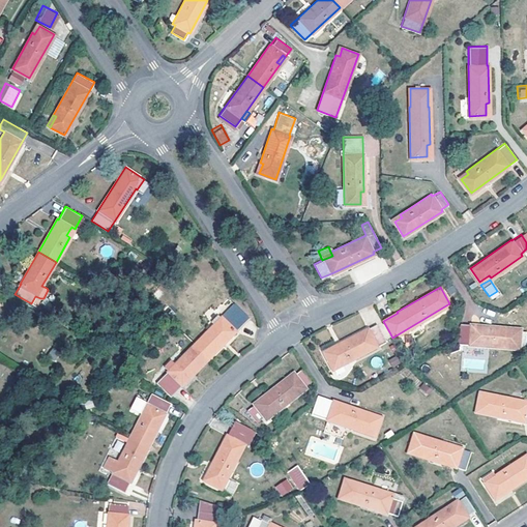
[(36,306),(40,298),(35,296),(31,303),(36,306)]
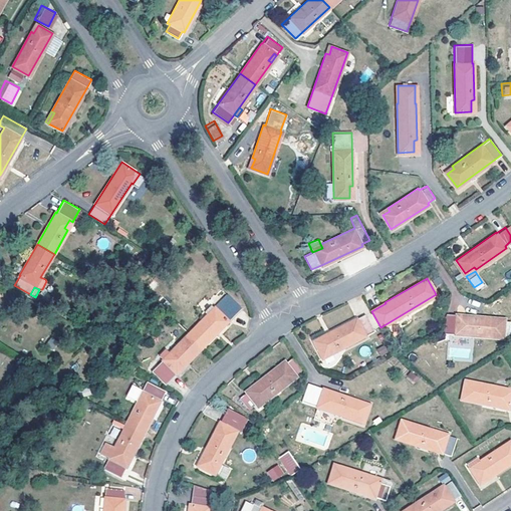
[(214,306),(207,313),(188,332),(202,346),(241,306),(227,293),(214,306)]
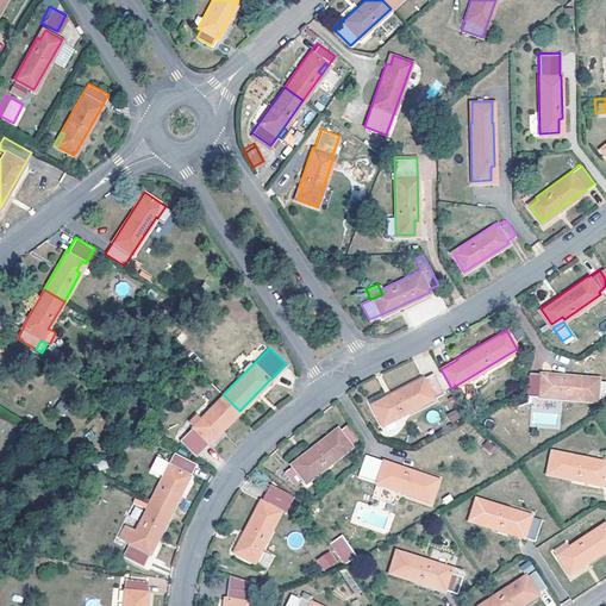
[(245,372),(254,363),(250,361),(242,369),(245,372)]
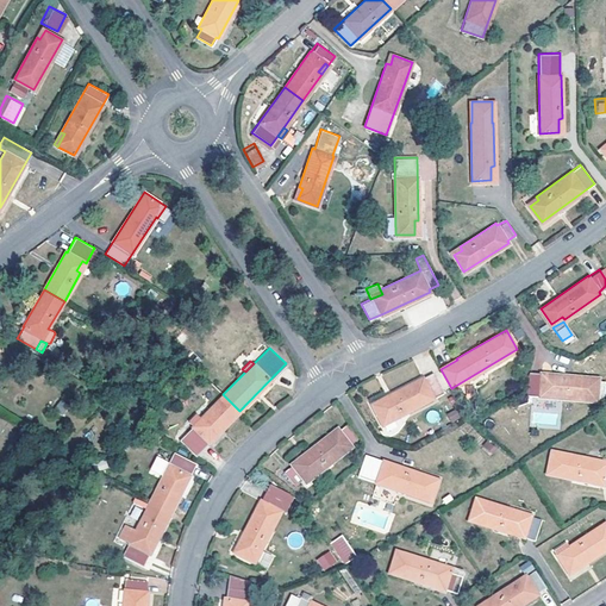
[(389,416),(391,419),(443,392),(432,372),(372,403),(380,420),(389,416)]
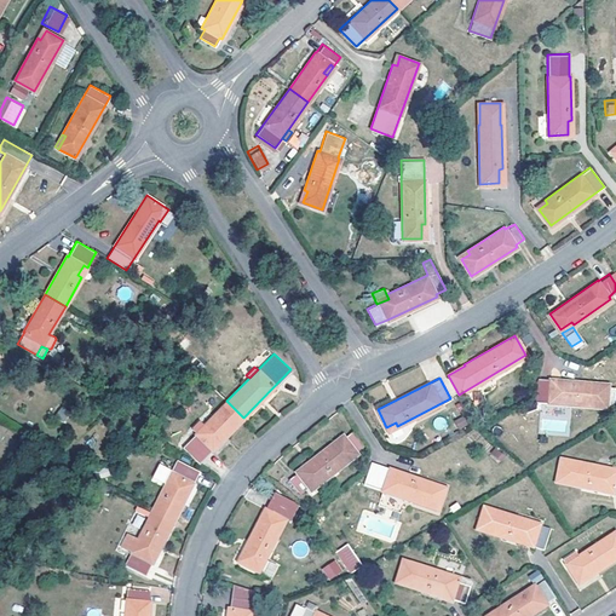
[(608,385),(608,383),(559,379),(559,384),(550,383),(551,378),(537,378),(536,401),(605,407),(606,403),(608,385)]
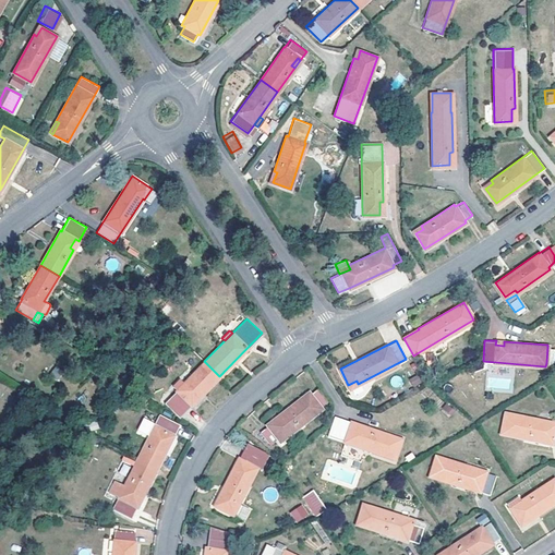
[(165,402),(179,418),(219,376),(204,361),(165,402)]
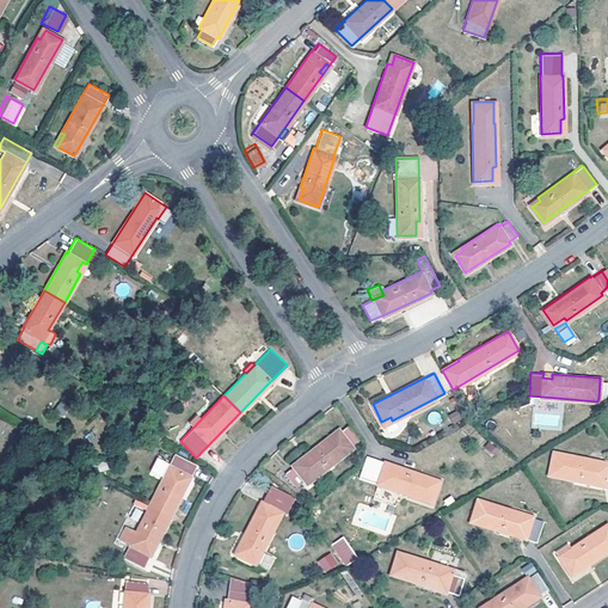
[(61,412),(66,403),(56,398),(51,407),(61,412)]
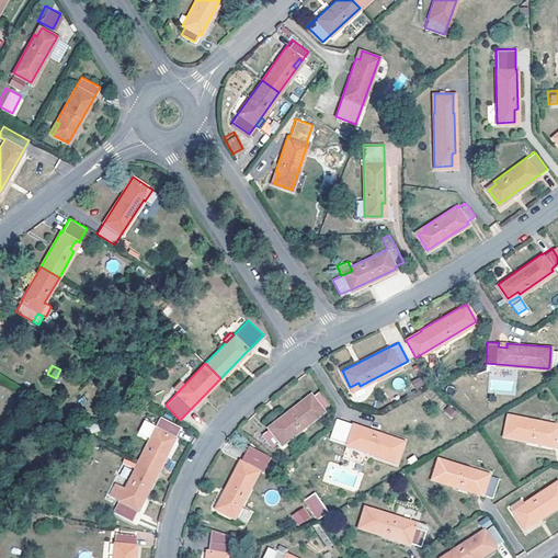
[(408,377),(412,385),(420,382),(417,374),(408,377)]
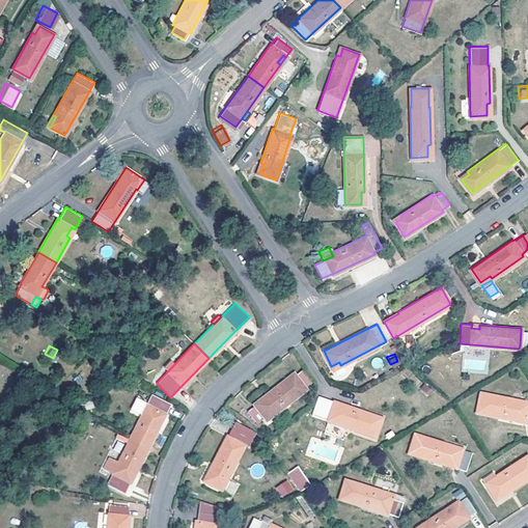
[(467,364),(479,366),(480,359),(468,357),(467,364)]
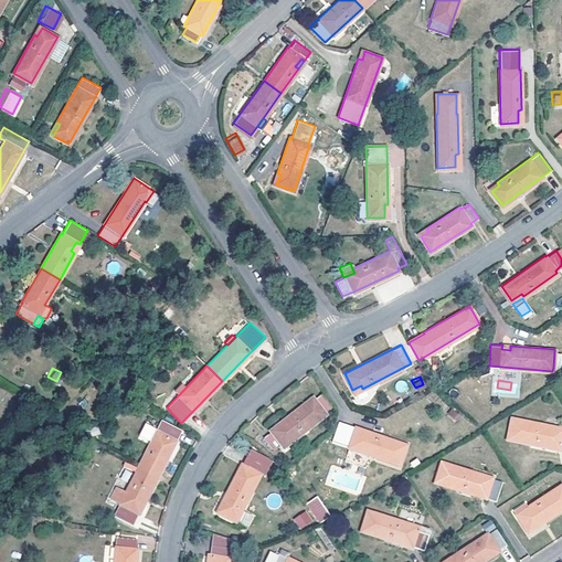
[(263,436),(273,449),(282,443),(292,435),(294,438),(326,413),(324,411),(331,405),(321,392),(314,398),(313,396),(271,430),(263,436)]
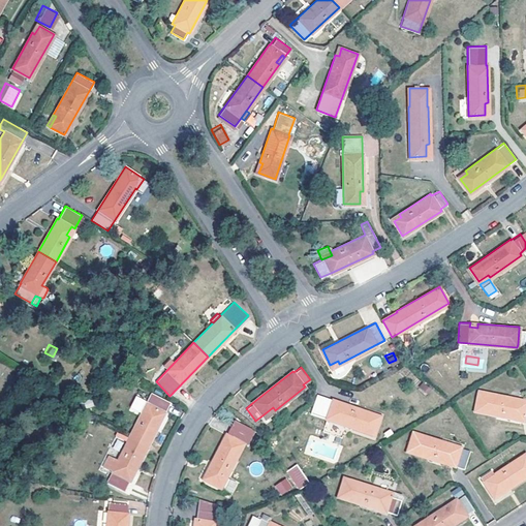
[(425,392),(429,384),(420,379),(415,387),(425,392)]
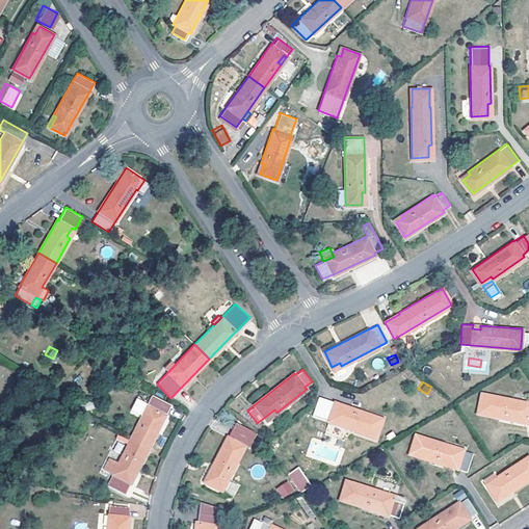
[(528,401),(479,390),(474,411),(514,420),(516,417),(528,419),(528,401)]
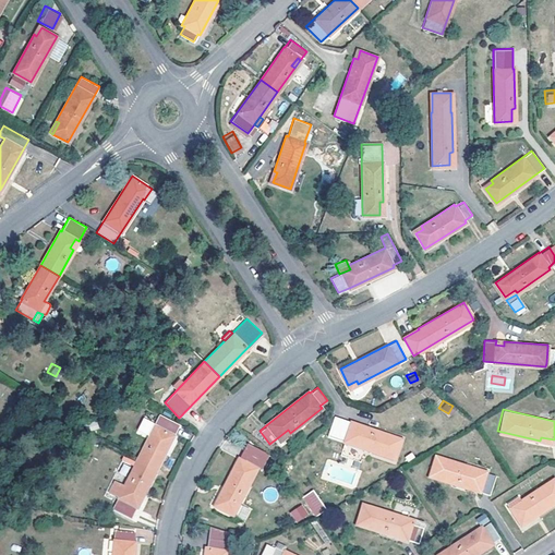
[(147,433),(149,435),(136,460),(155,470),(179,424),(160,414),(155,423),(153,422),(147,433)]
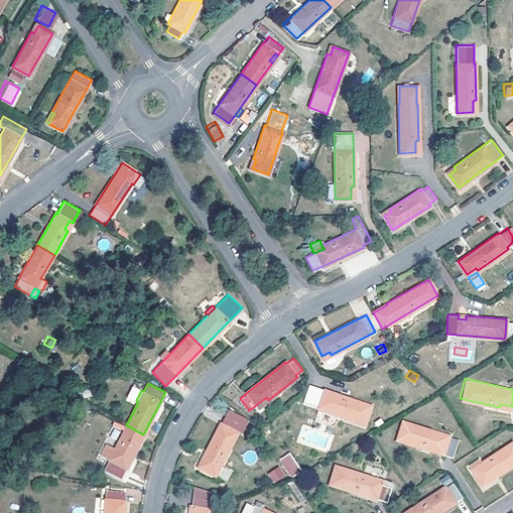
[(364,422),(371,404),(336,393),(336,394),(324,390),(325,389),(308,383),(302,402),(364,422)]
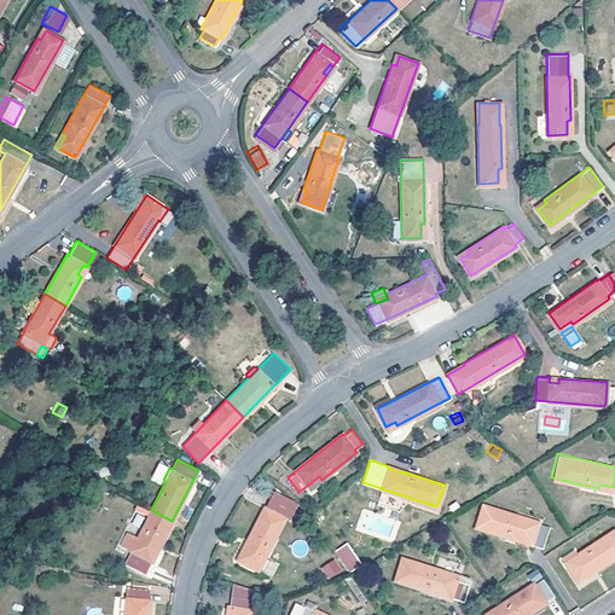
[(163,480),(169,468),(161,463),(155,476),(163,480)]
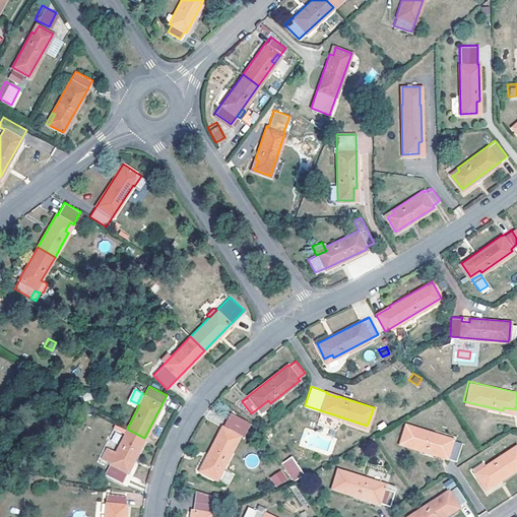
[(261,410),(270,403),(268,400),(259,407),(261,410)]
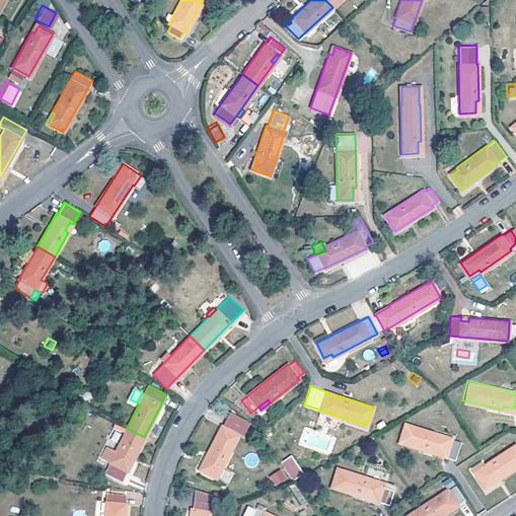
[(222,425),(199,468),(213,476),(219,465),(222,467),(246,420),(229,411),(222,425)]
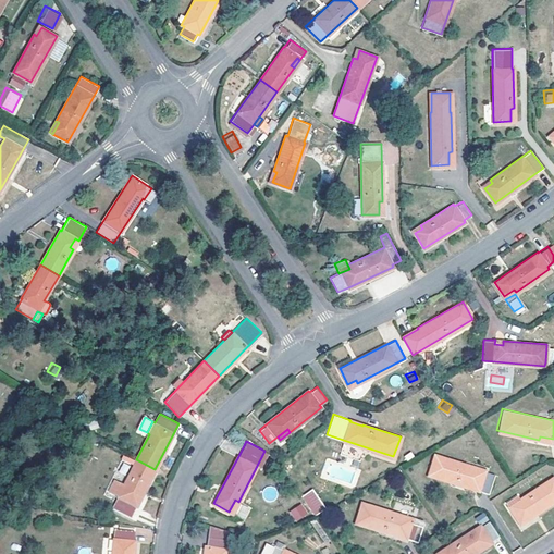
[(32,456),(36,451),(31,446),(26,452),(32,456)]
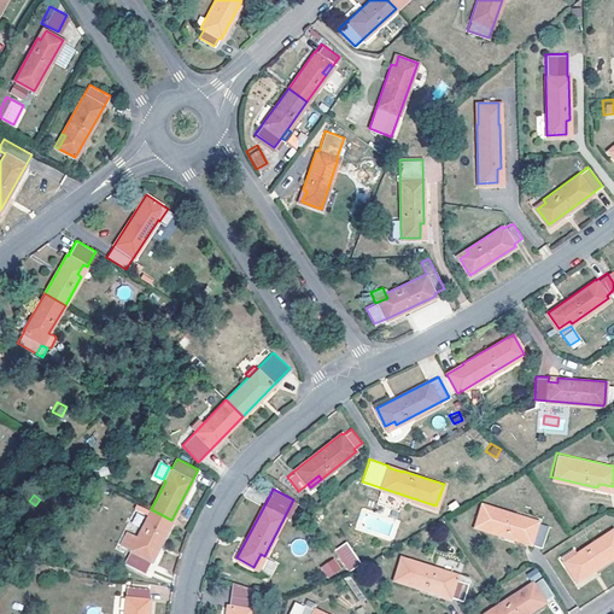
[(539,545),(545,522),(481,503),(474,525),(516,538),(518,534),(524,538),(531,538),(530,543),(539,545)]
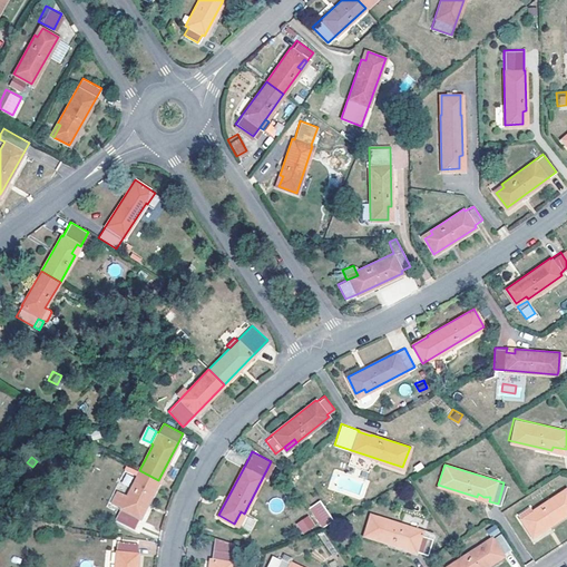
[(134,529),(158,480),(139,470),(127,495),(117,490),(110,502),(120,507),(115,519),(134,529)]
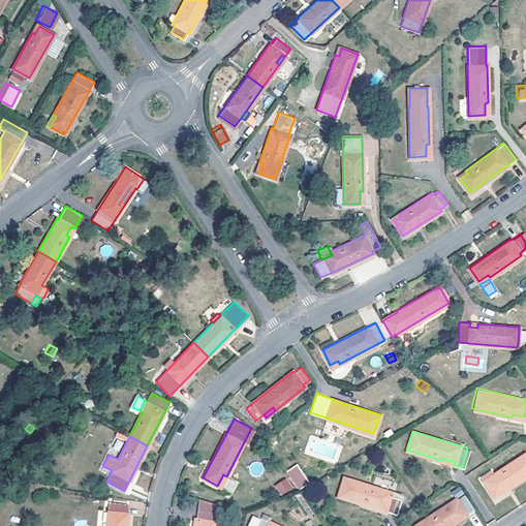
[(525,454),(525,455),(525,453),(493,473),(495,476),(485,483),(493,496),(494,497),(525,474),(525,454)]
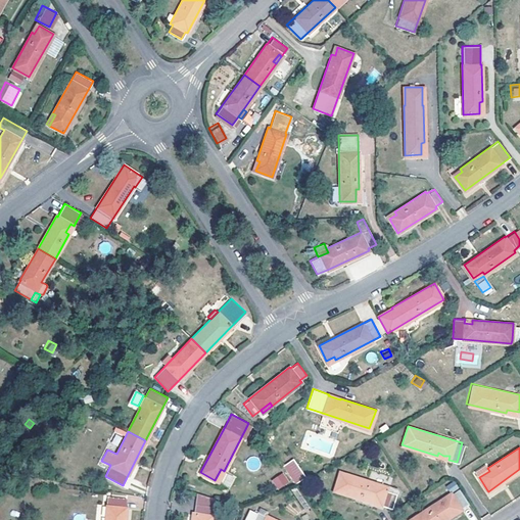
[(291,455),(282,462),(296,481),(305,475),(291,455)]
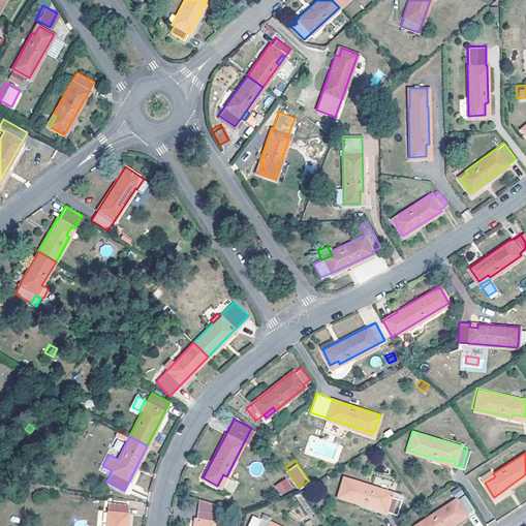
[(481,476),(485,483),(495,476),(493,473),(491,469),(481,476)]
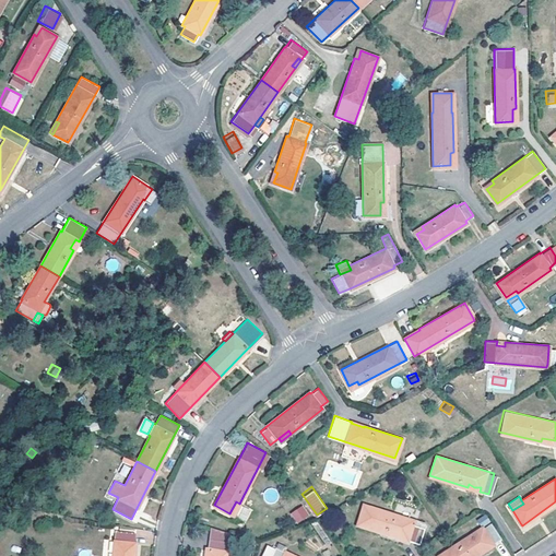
[(236,517),(241,505),(239,504),(236,501),(229,513),(236,517)]
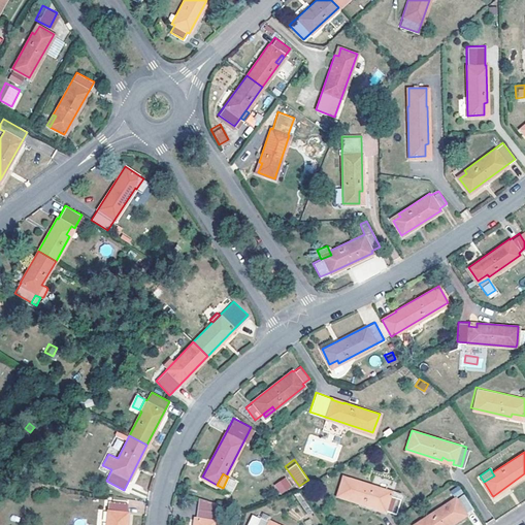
[(270,481),(276,491),(289,485),(283,474),(270,481)]
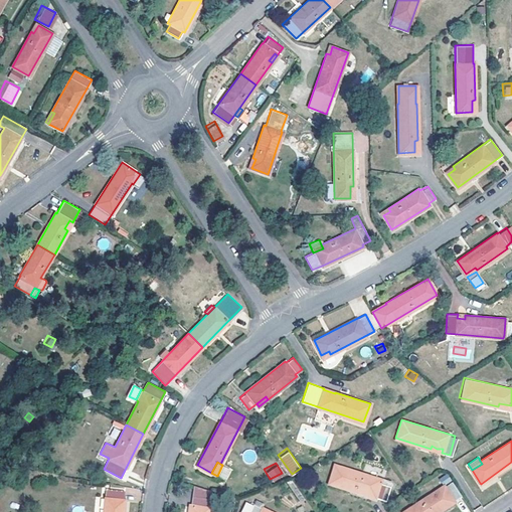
[(334,464),(328,483),(363,493),(364,490),(367,491),(375,494),(374,497),(386,500),(391,482),(387,481),(386,485),(379,483),(381,479),(334,464)]
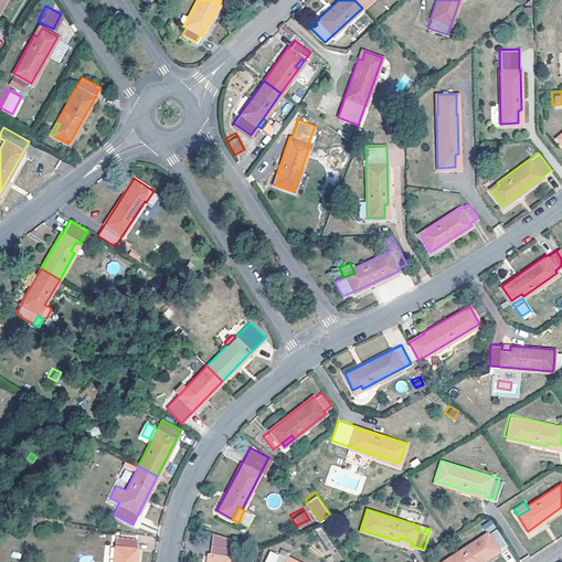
[(446,561),(479,561),(499,550),(498,549),(506,543),(496,528),(488,533),(487,532),(453,554),(455,558),(446,561)]
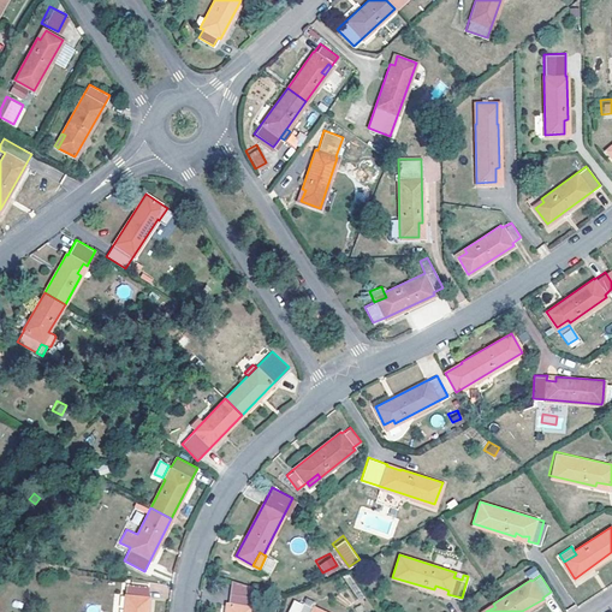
[(227,604),(225,611),(244,611),(245,606),(249,606),(251,596),(253,586),(231,580),(227,604)]
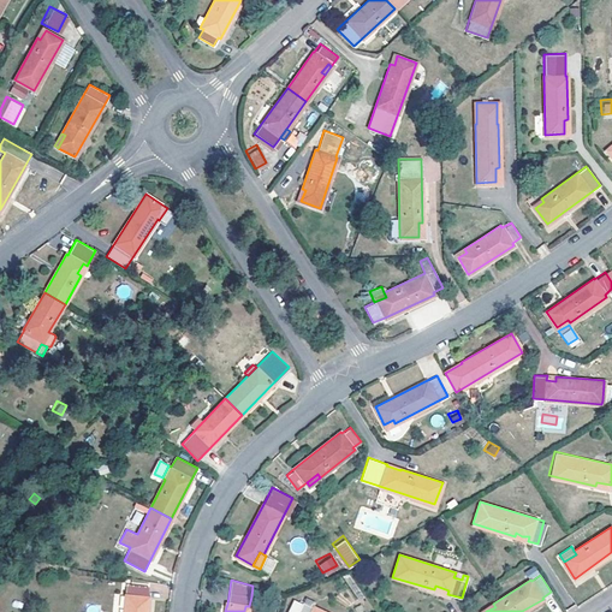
[(124,606),(123,611),(147,611),(149,596),(148,596),(148,586),(126,583),(125,595),(130,595),(129,606),(124,606)]
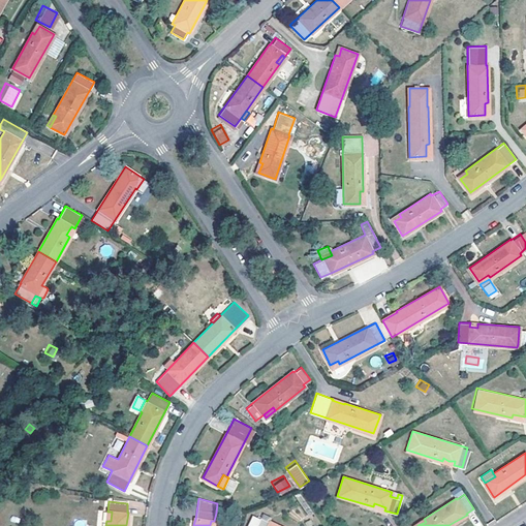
[(259,518),(255,525),(279,525),(268,520),(260,517),(259,518)]
